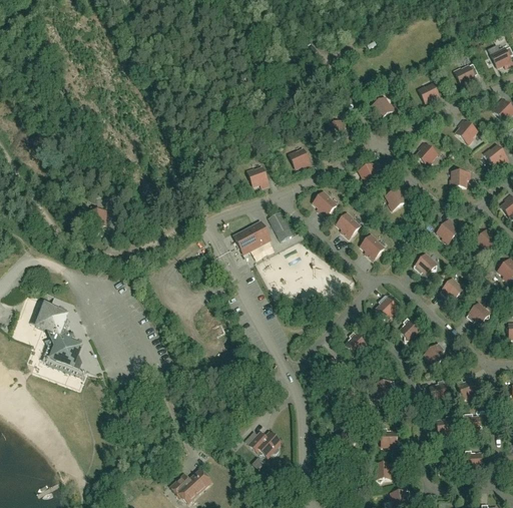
[(512,62),(504,46),(497,49),(496,48),(490,51),(497,66),(497,65),(500,64),(500,65),(502,64),(502,63),(504,62),(505,65),(512,62)]
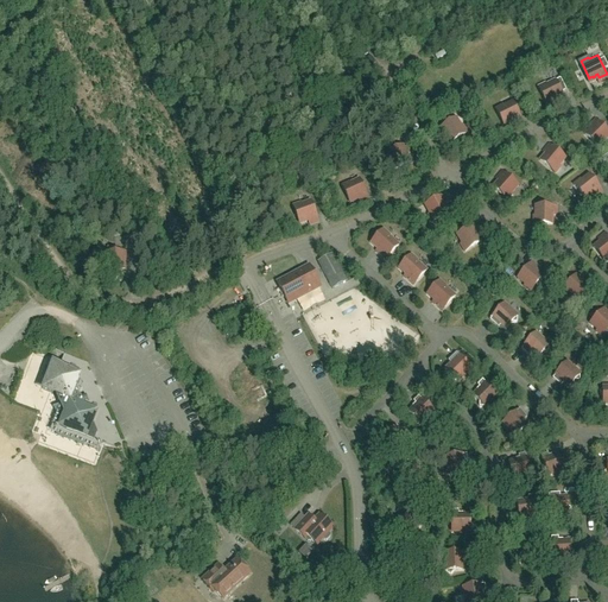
[(561,73),(555,76),(546,80),(545,78),(538,82),(546,100),(548,100),(548,99),(550,97),(552,96),(555,95),(557,99),(564,95),(558,83),(564,81),(561,73)]
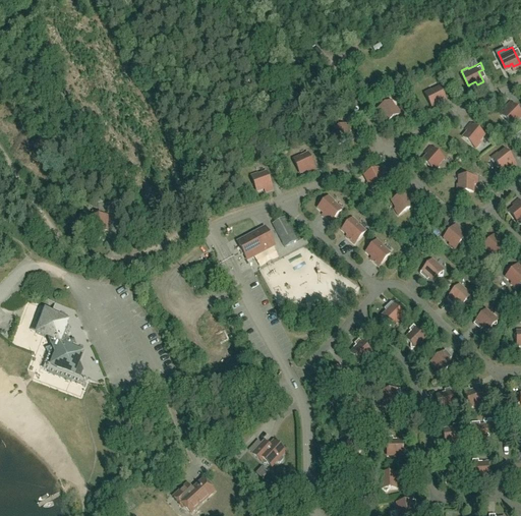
[(447,100),(439,83),(431,87),(430,86),(424,89),(431,104),(432,104),(432,103),(435,102),(437,101),(439,100),(441,103),(447,100)]
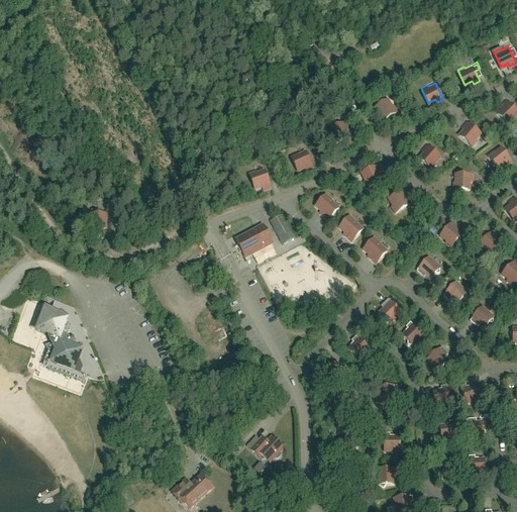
[(392,103),(388,96),(372,106),(376,112),(379,111),(380,112),(380,113),(381,114),(382,114),(383,117),(397,108),(394,102),(392,103)]
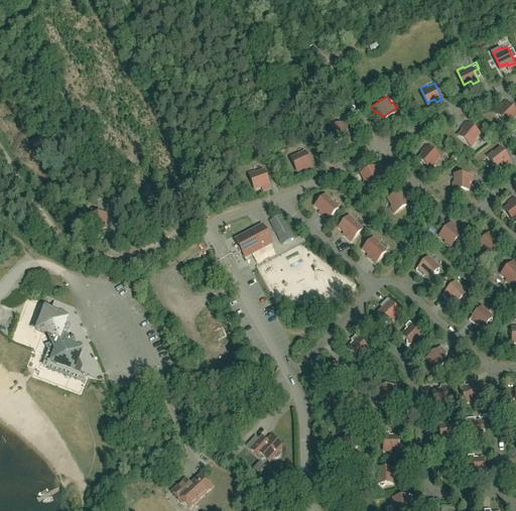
[(515,111),(515,108),(505,97),(499,102),(502,105),(500,106),(498,108),(499,108),(497,110),(496,110),(506,119),(511,113),(513,115),(515,111)]
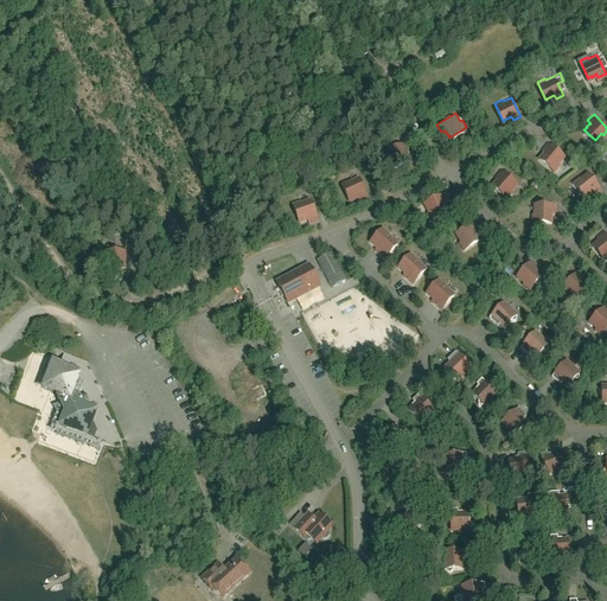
[(406,139),(387,148),(390,157),(389,158),(393,165),(410,157),(409,157),(408,153),(409,153),(408,151),(407,148),(410,147),(406,139)]
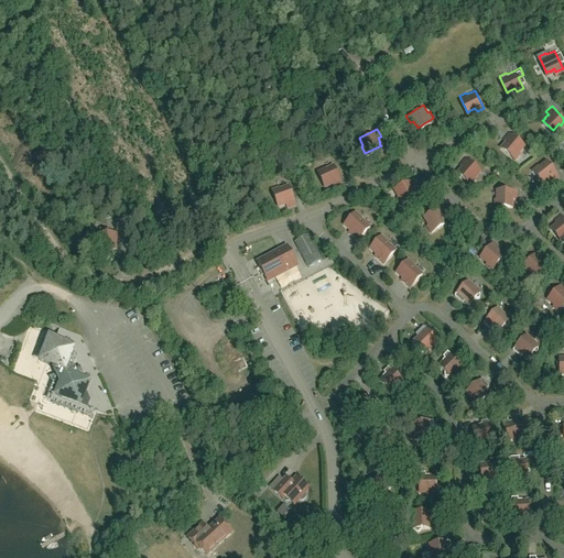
[(519,148),(524,142),(509,129),(503,135),(507,138),(505,140),(502,141),(503,142),(501,144),(501,143),(500,144),(512,153),(518,146),(519,148)]
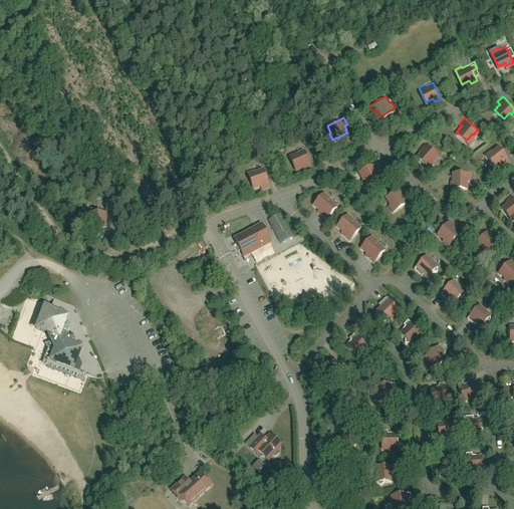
[(432,159),(438,153),(424,141),(419,147),(422,149),(420,151),(420,150),(419,152),(417,154),(429,165),(434,160),(432,159)]
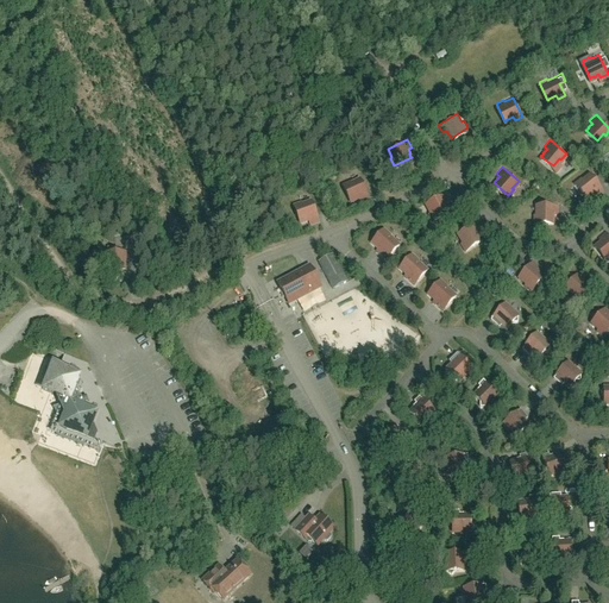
[(596,193),(603,187),(590,170),(582,176),(581,174),(575,180),(586,195),(586,194),(589,193),(590,193),(591,192),(591,190),(594,189),(596,193)]
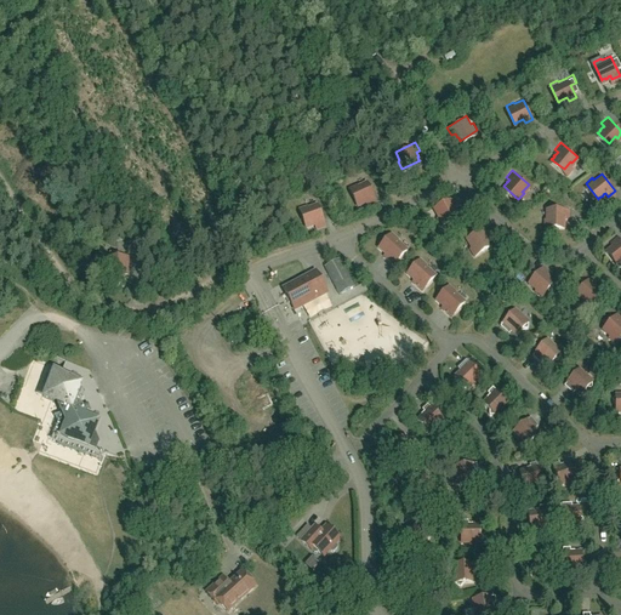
[(376,198),(366,178),(358,182),(357,180),(349,183),(358,203),(358,201),(360,200),(362,200),(364,199),(364,200),(366,199),(368,201),(376,198)]
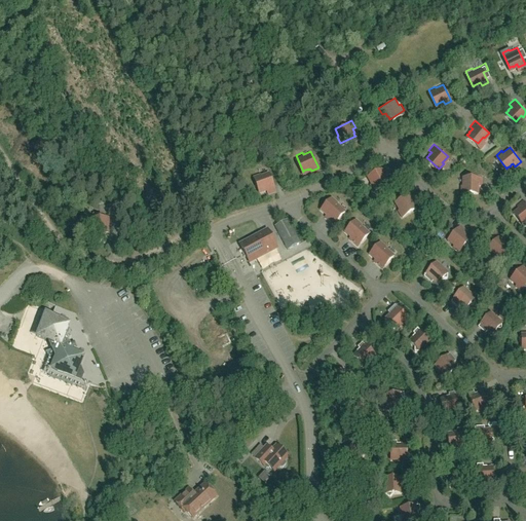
[(370,182),(374,188),(388,179),(386,177),(387,177),(386,175),(385,175),(384,173),(387,171),(384,164),(368,174),(372,181),(370,182)]
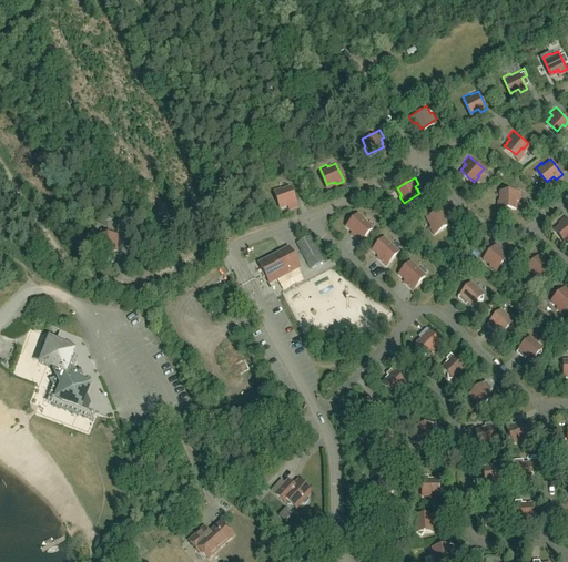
[(297,202),(290,183),(282,186),(281,184),(274,186),(280,204),(281,204),(283,203),(285,202),(287,201),(290,204),(297,202)]
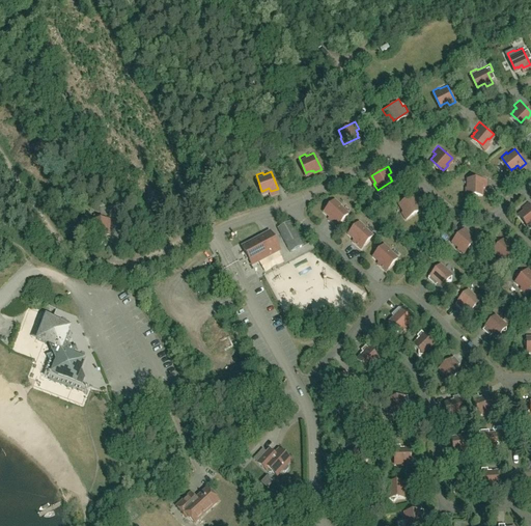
[(482,184),(485,184),(485,176),(467,175),(467,185),(465,185),(465,191),(482,192),(482,191),(482,188),(483,188),(483,186),(482,186),(482,184)]
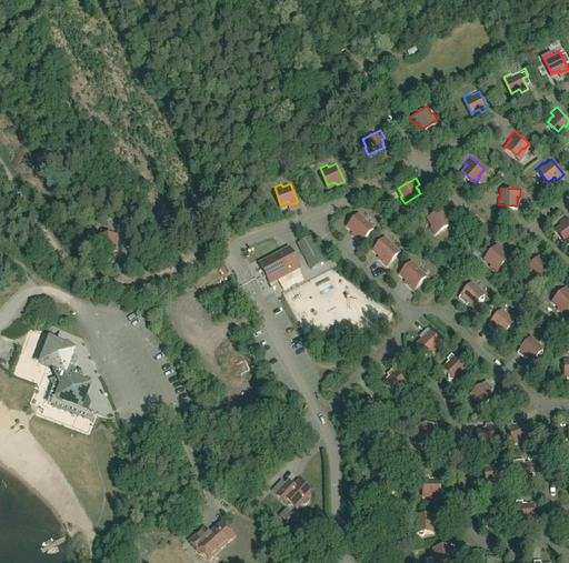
[(449,212),(445,204),(427,215),(432,223),(430,224),(435,231),(450,221),(449,221),(448,218),(447,215),(446,214),(449,212)]
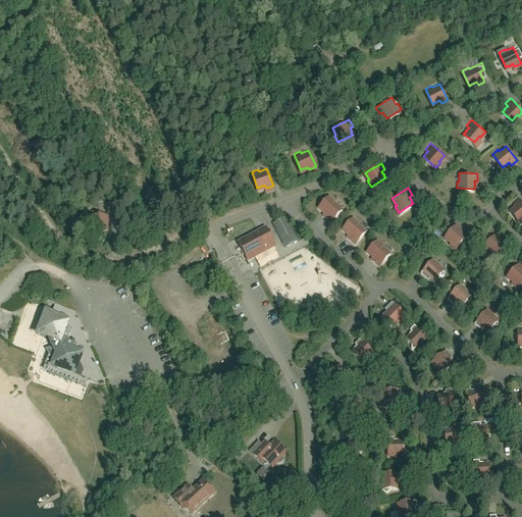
[(329,193),(318,204),(324,209),(322,211),(330,218),(342,206),(333,199),(334,197),(329,193)]
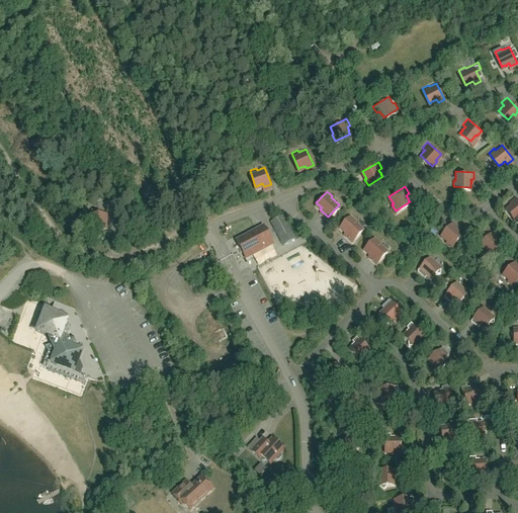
[(506,205),(505,206),(516,220),(517,218),(517,197),(515,194),(509,199),(511,201),(510,203),(509,202),(508,203),(508,204),(506,206),(506,205)]
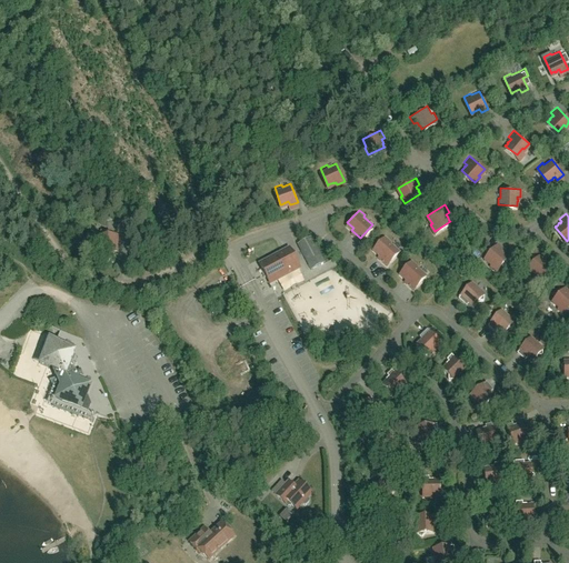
[(119,231),(99,232),(100,241),(98,241),(99,249),(117,248),(117,247),(117,244),(117,241),(116,241),(116,239),(120,239),(119,231)]
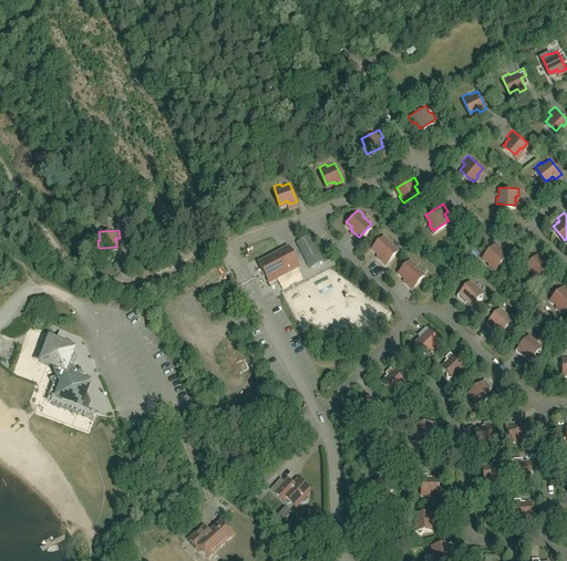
[(296,239),(306,258),(320,251),(309,231),(296,239)]
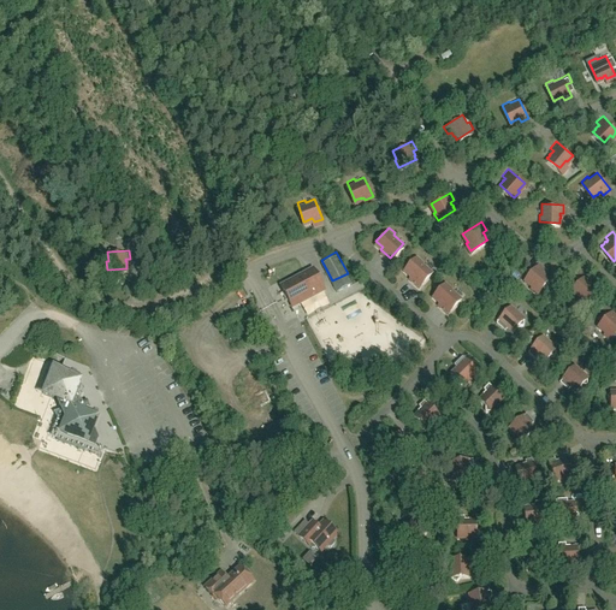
[(416,253),(404,267),(410,273),(409,276),(419,284),(432,268),(421,260),(422,259),(416,253)]
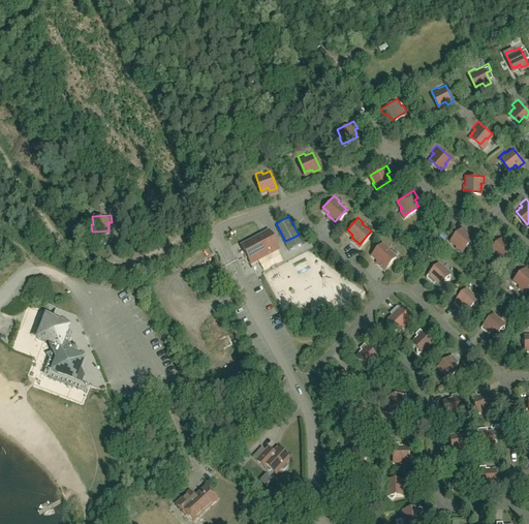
[(462,223),(450,238),(457,244),(456,245),(461,249),(472,236),(471,237),(469,235),(469,234),(468,233),(467,233),(466,232),(468,228),(462,223)]
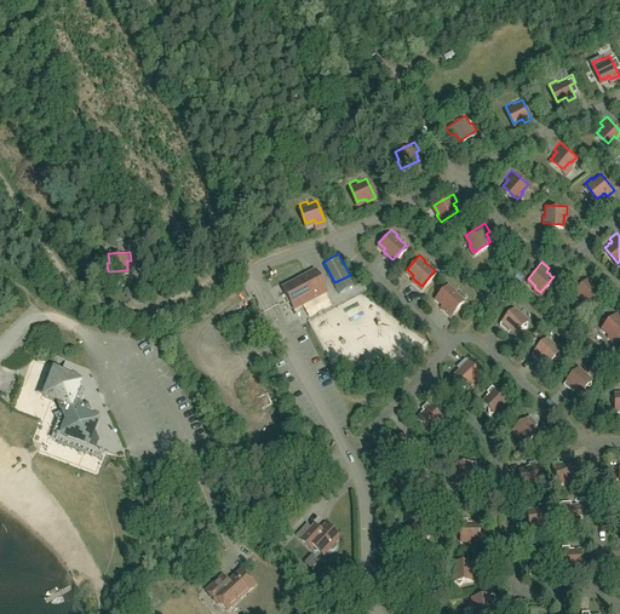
[(287,297),(291,298),(294,304),(326,287),(315,265),(282,283),(286,290),(285,292),(287,297)]
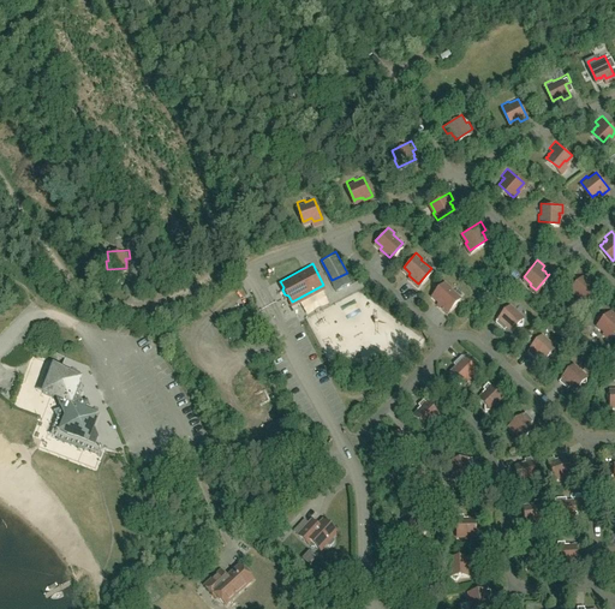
[(577,294),(575,296),(583,302),(595,286),(592,284),(590,281),(590,282),(587,280),(591,278),(584,272),(569,288),(577,294)]
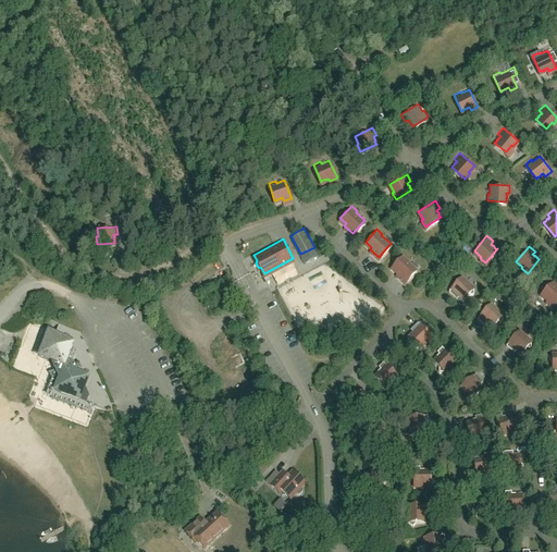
[(405,281),(417,267),(407,259),(408,258),(403,253),(392,265),(397,270),(396,272),(405,281)]
